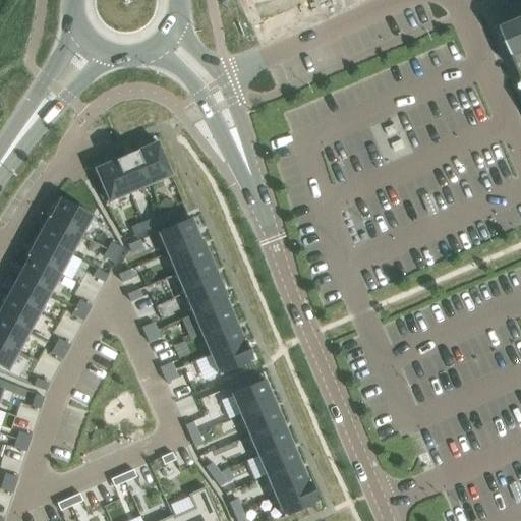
[(520,19),(501,29),(520,75),(520,19)]
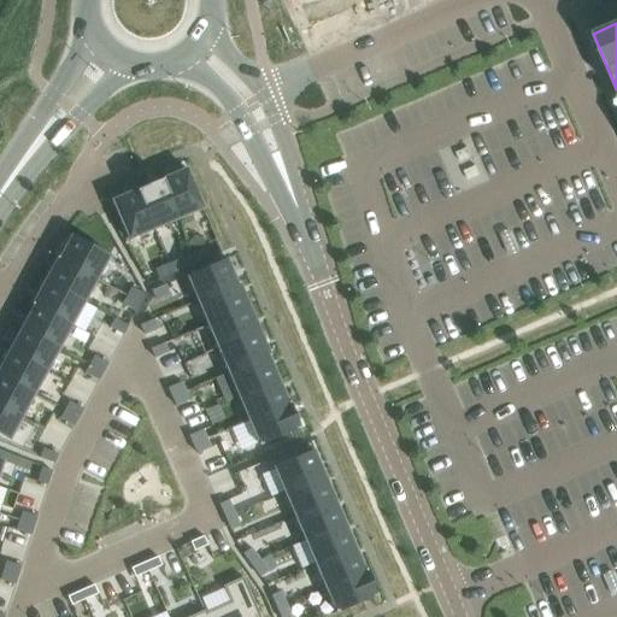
[(186,169),(162,180),(178,219),(203,209),(186,169)]
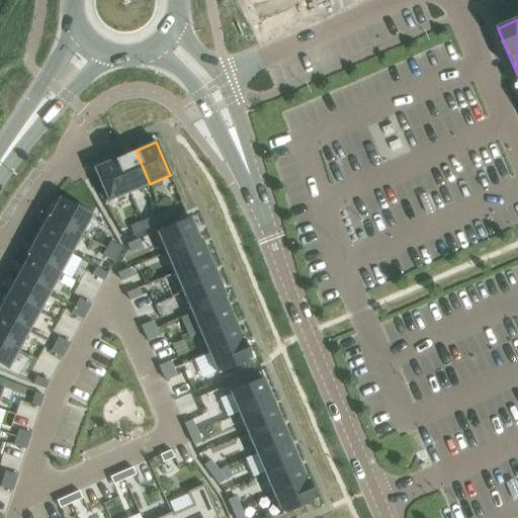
[(136,151),(114,159),(128,192),(150,184),(136,151)]
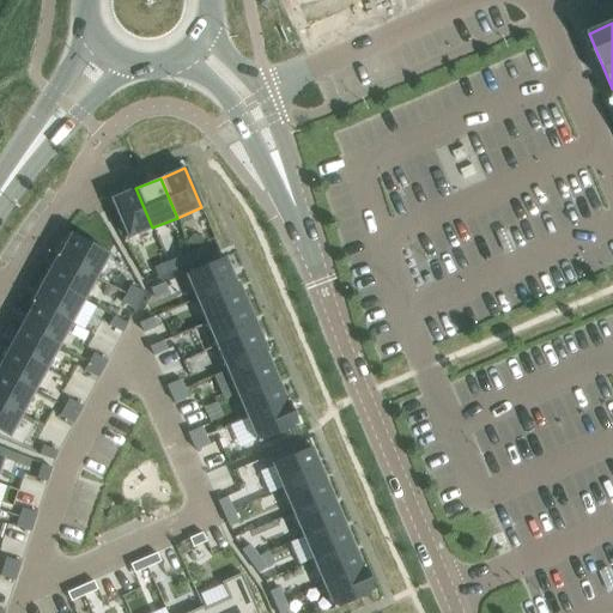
[(135,188),(110,199),(127,238),(152,228),(135,188)]
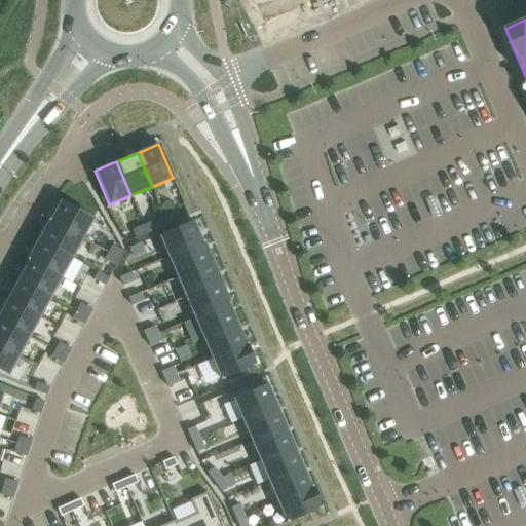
[(50,220),(82,237),(94,218),(61,200),(60,201),(60,202),(50,220)]
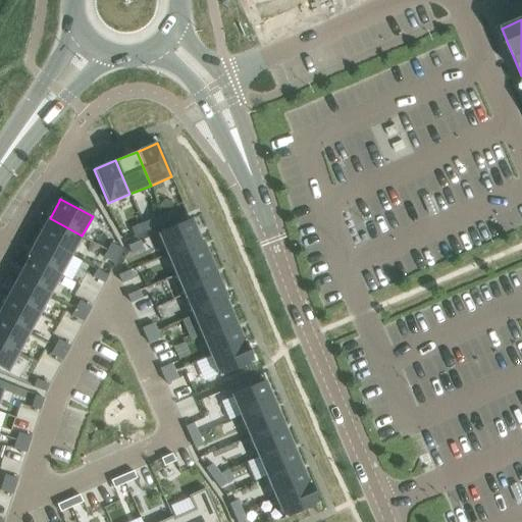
[(174,210),(163,215),(166,222),(177,217),(174,210)]
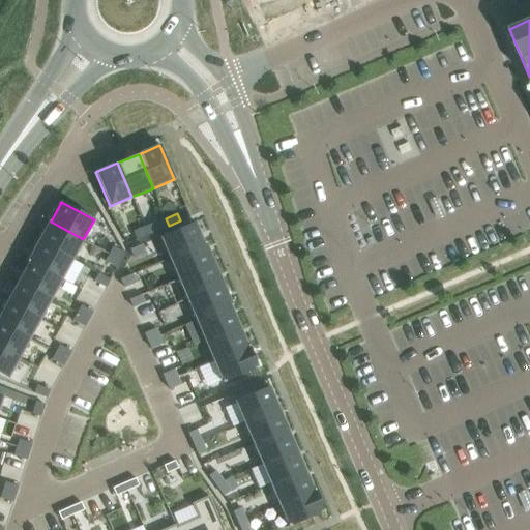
[(166,218),(153,223),(157,231),(169,226),(166,218)]
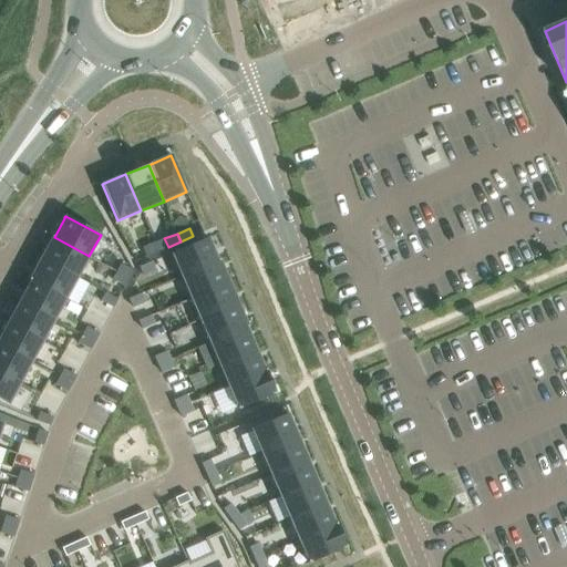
[(52,238),(41,258),(78,277),(89,256),(54,237),(52,236),(51,237),(52,238)]
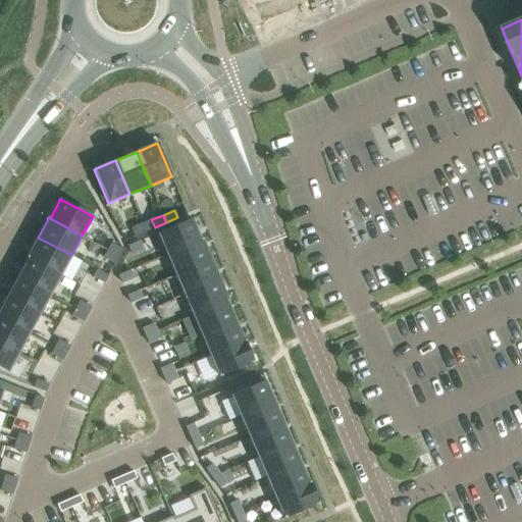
[(192,219),(158,233),(166,254),(200,240),(192,219)]
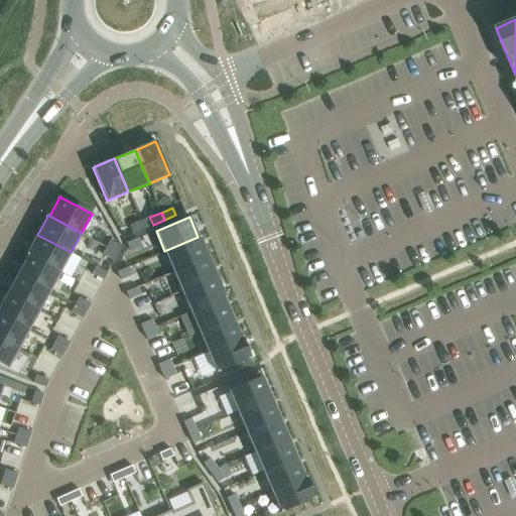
[(141,221),(129,226),(133,233),(144,229),(141,221)]
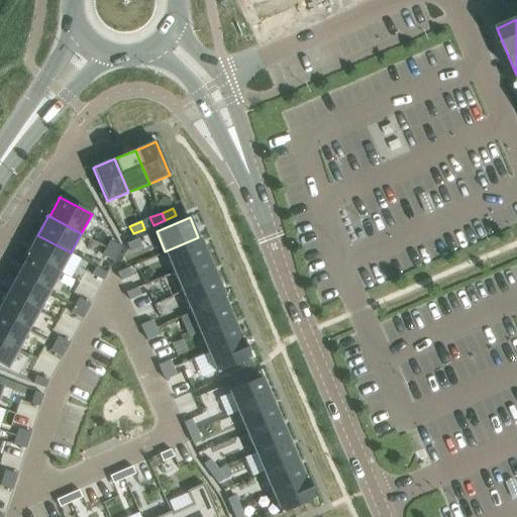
[(26,254),(26,255),(27,256),(28,255),(60,273),(71,252),(37,235),(27,254),(26,253),(26,254)]
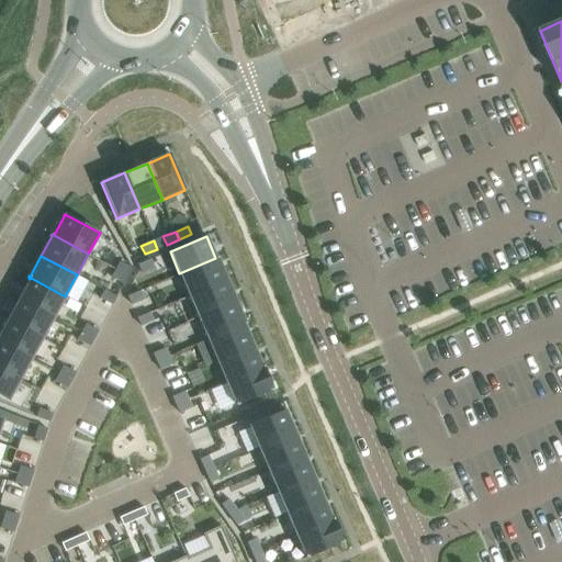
[(215,258),(179,273),(189,295),(226,279),(217,259),(217,258),(217,257),(215,258)]
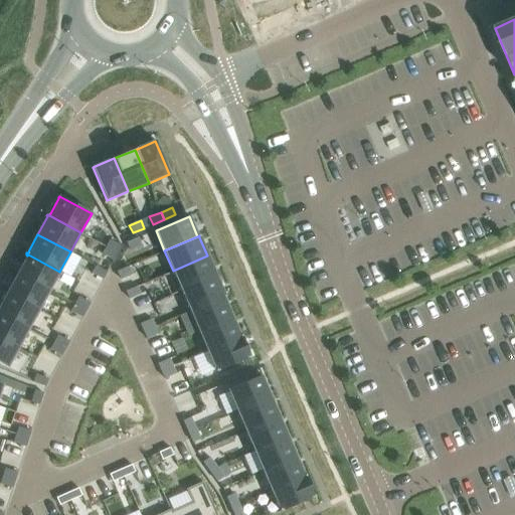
[(138,237),(127,242),(130,250),(141,245),(138,237)]
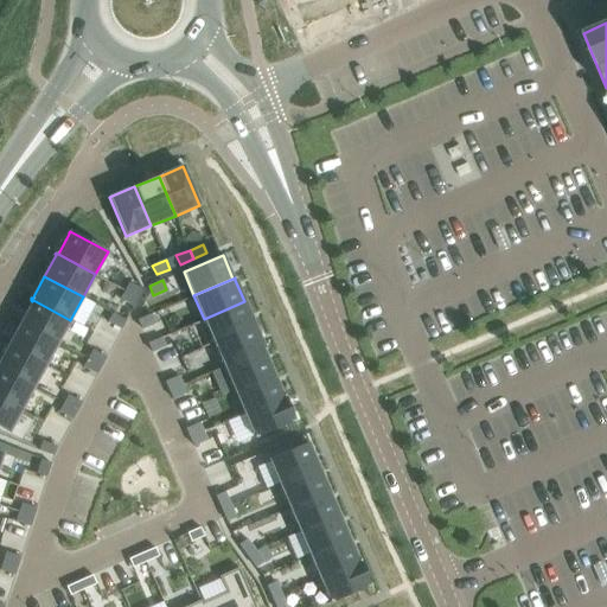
[(129,283),(125,292),(138,298),(142,289),(129,283)]
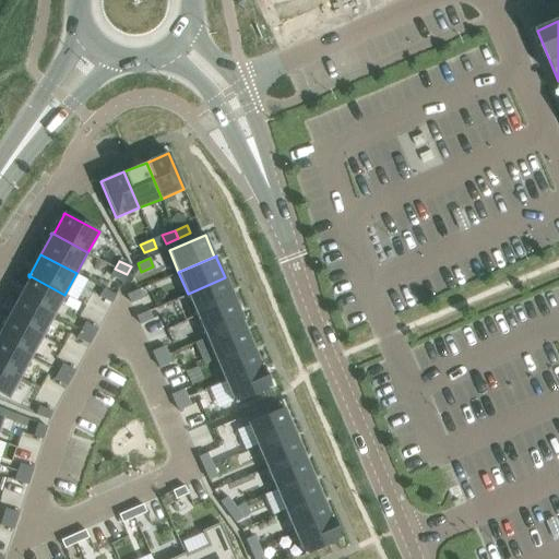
[(115,269),(110,276),(122,283),(127,274),(115,269)]
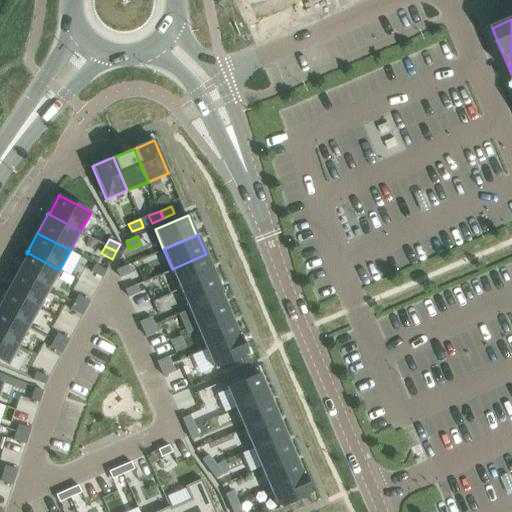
[(27,254),(18,272),(49,289),(59,270),(28,253),(27,254)]
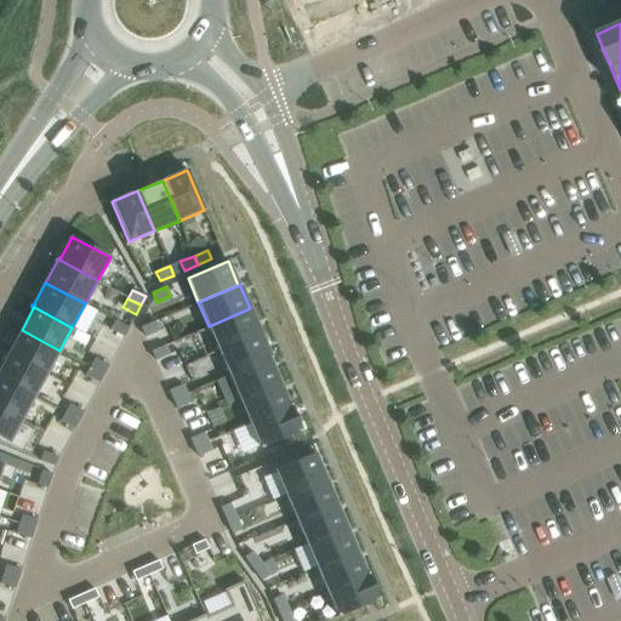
[(250,308),(209,326),(218,351),(261,334),(250,308)]
